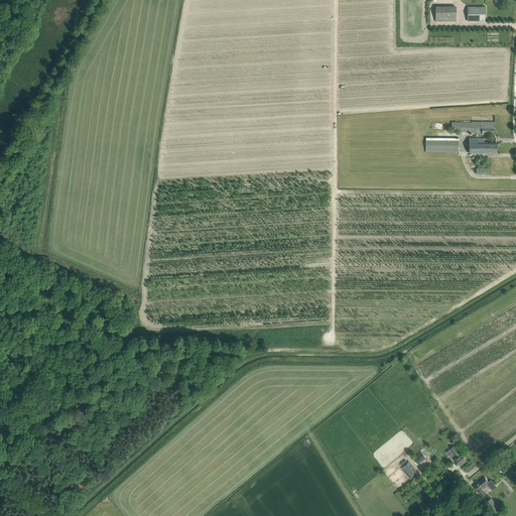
[(435,7),(435,21),(457,21),(457,7),(435,7)]
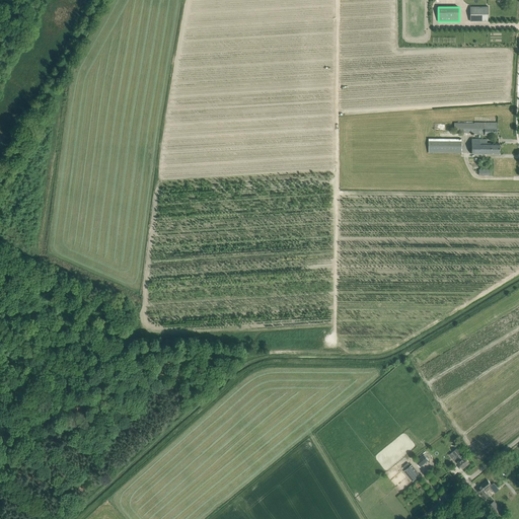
[(488,7),(470,7),(470,21),(488,21),(488,7)]
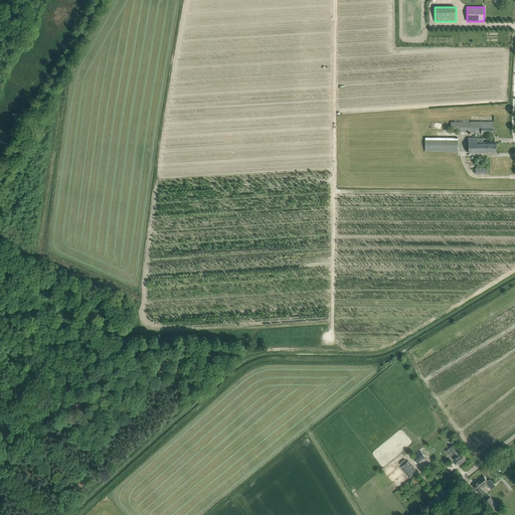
[(481,134),(493,134),(493,122),(471,122),(471,123),(451,122),(451,131),(473,132),(473,133),(481,133),(481,134)]
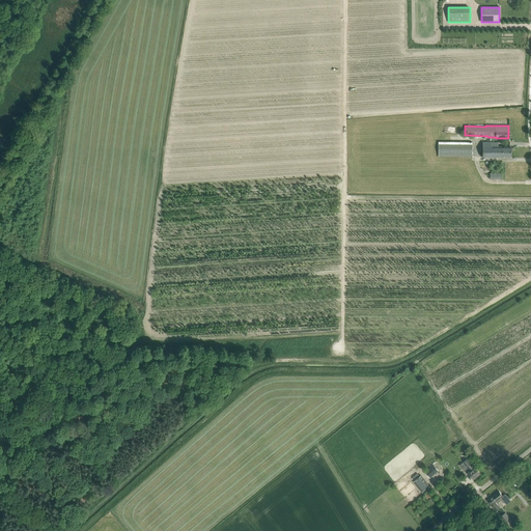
[(472,142),(438,142),(439,157),(472,157),(472,142)]
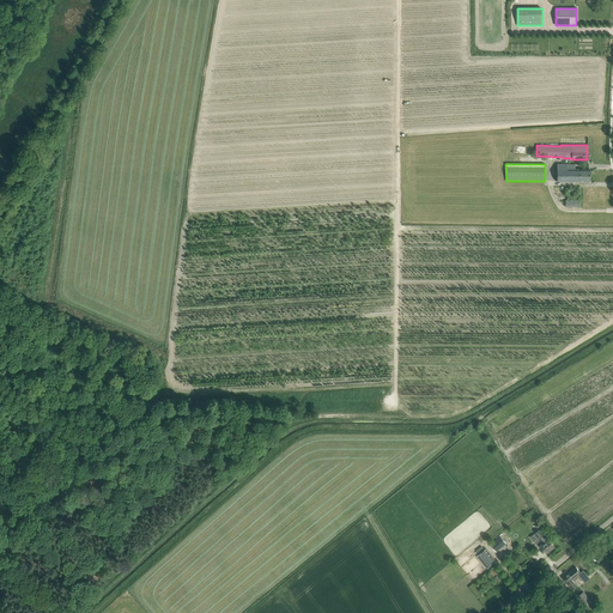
[(575,169),(575,164),(557,164),(557,181),(590,182),(590,170),(575,169)]
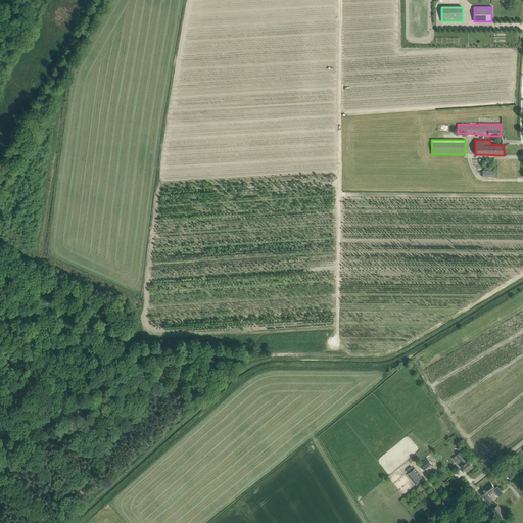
[(461,466),(467,472),(473,466),(468,460),(468,461),(461,452),(456,456),(463,464),(461,466)]
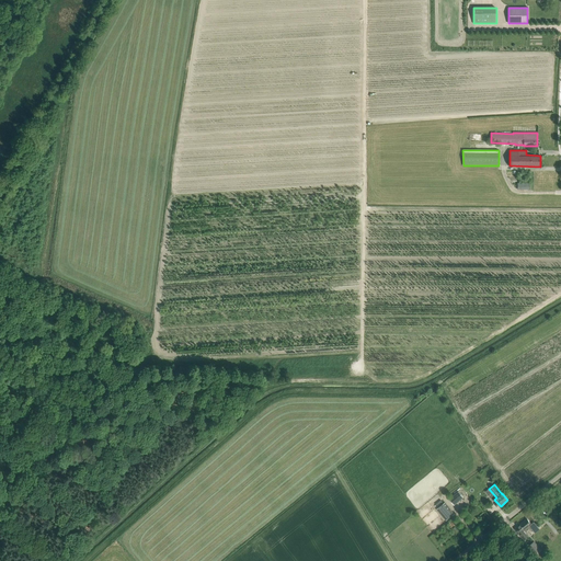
[(449,499),(455,505),(464,497),(458,491),(449,499)]
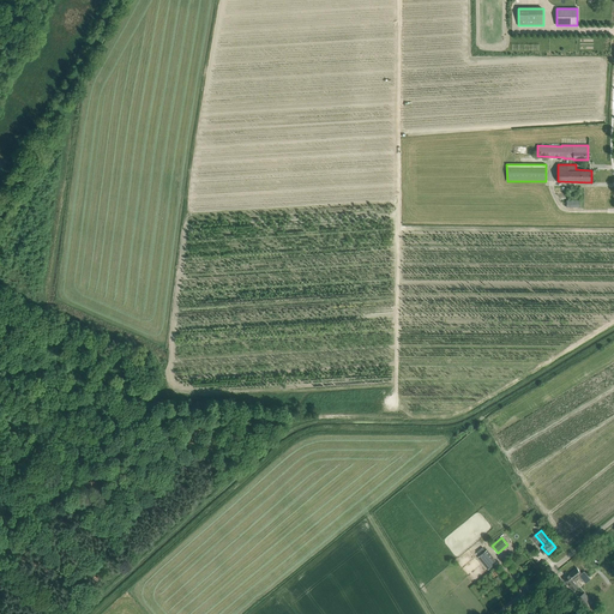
[(488,570),(497,563),(487,549),(479,558),(488,570)]
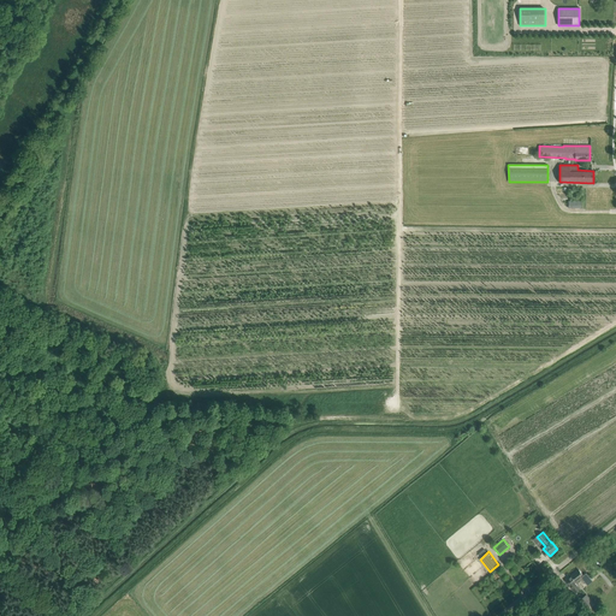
[(584,575),(579,569),(566,581),(570,587),(570,586),(575,592),(580,588),(575,582),(581,578),(586,584),(591,579),(586,573),(584,575)]
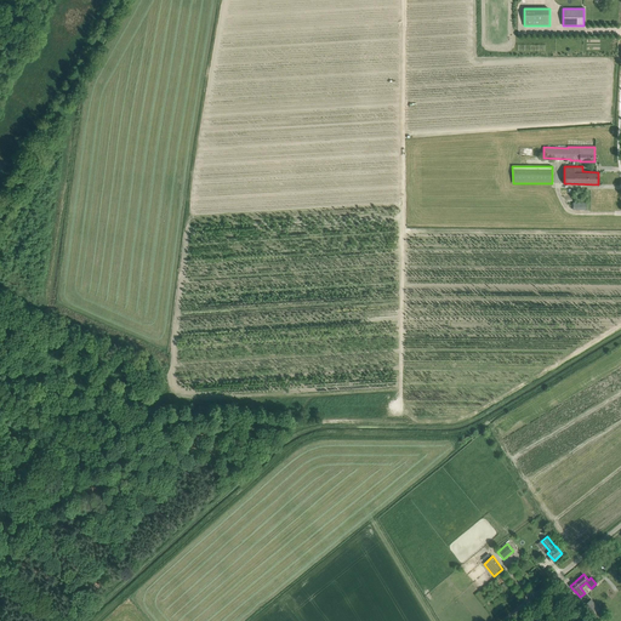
[(591,599),(585,604),(592,615),(599,610),(591,599)]
